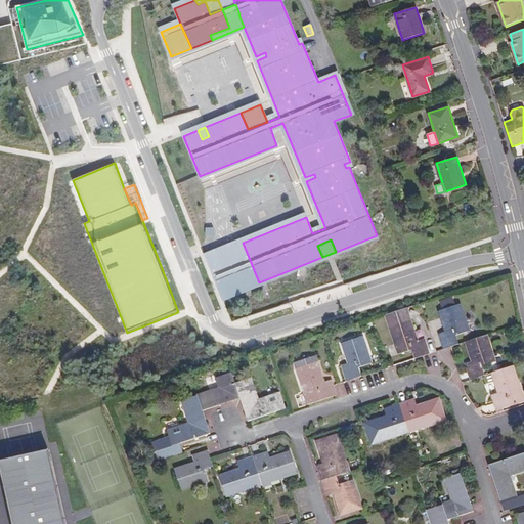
[(243,243),(206,257),(223,298),(259,282),(243,243)]
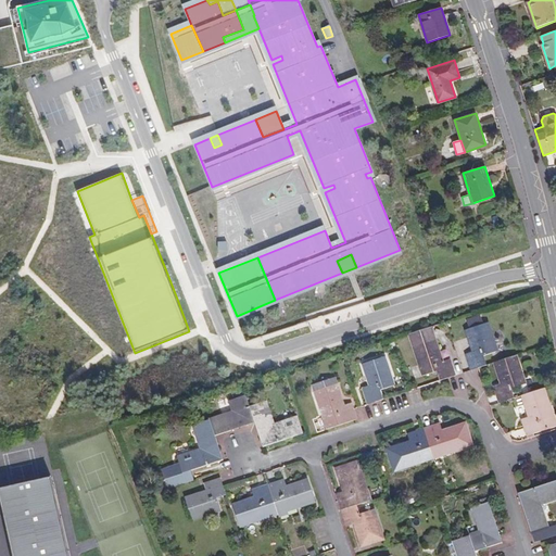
[(165,268),(177,299),(180,298),(168,267),(165,268)]
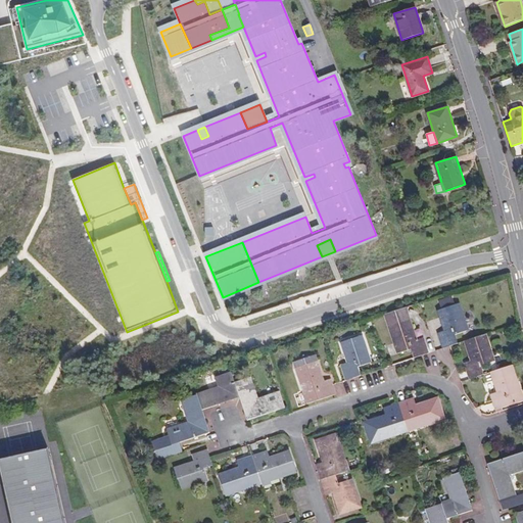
[(468,330),(459,302),(437,310),(444,330),(438,332),(442,347),(450,345),(458,343),(455,334),(468,330)]
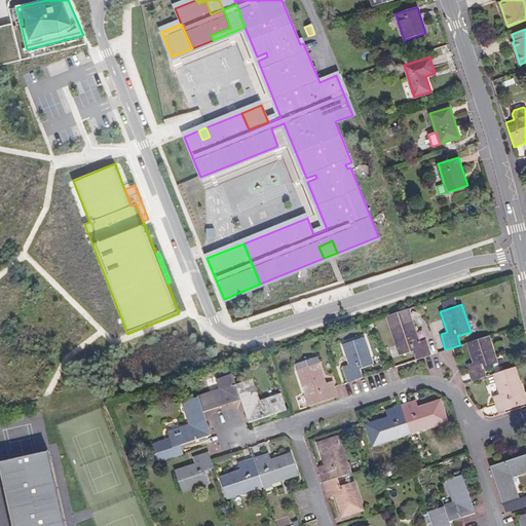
[(419,341),(408,308),(387,315),(400,355),(413,350),(416,360),(430,354),(425,339),(419,341)]
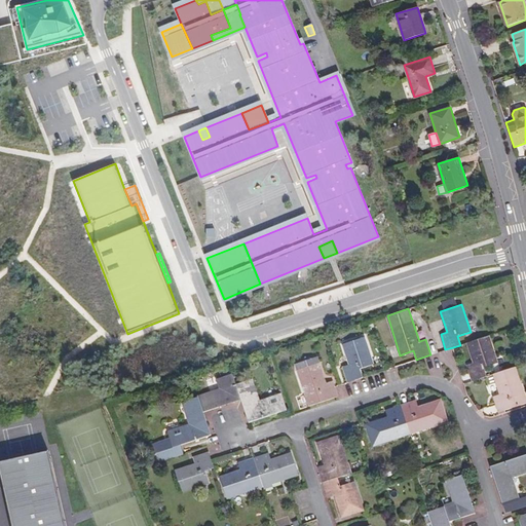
[(497,363),(488,335),(467,342),(474,363),(466,365),(472,380),(487,376),(484,367),(497,363)]
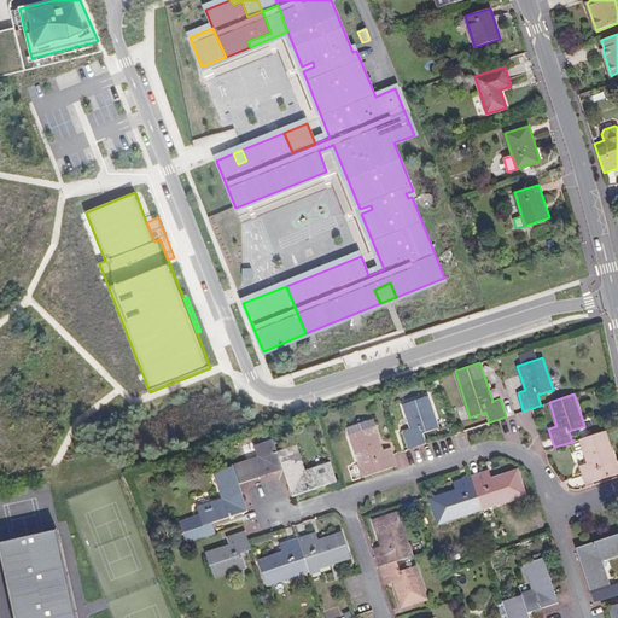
[(438,427),(427,396),(402,404),(410,427),(402,430),(408,449),(426,443),(423,432),(438,427)]
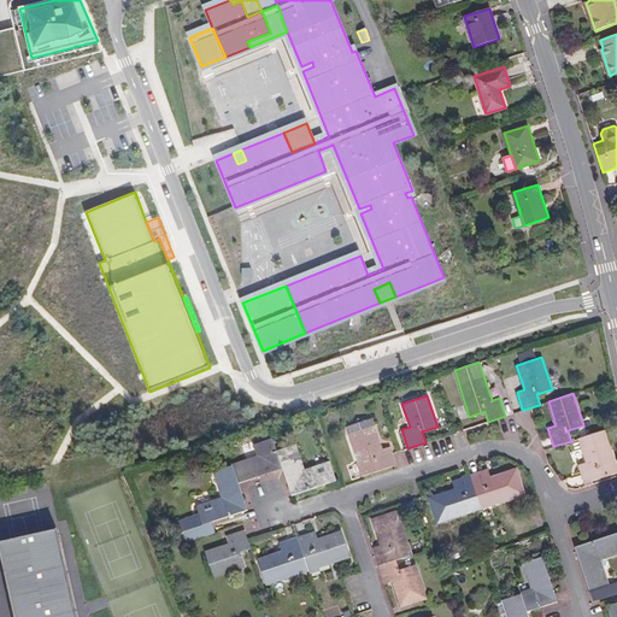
[(381,448),(371,418),(346,427),(363,476),(395,465),(389,446),(381,448)]
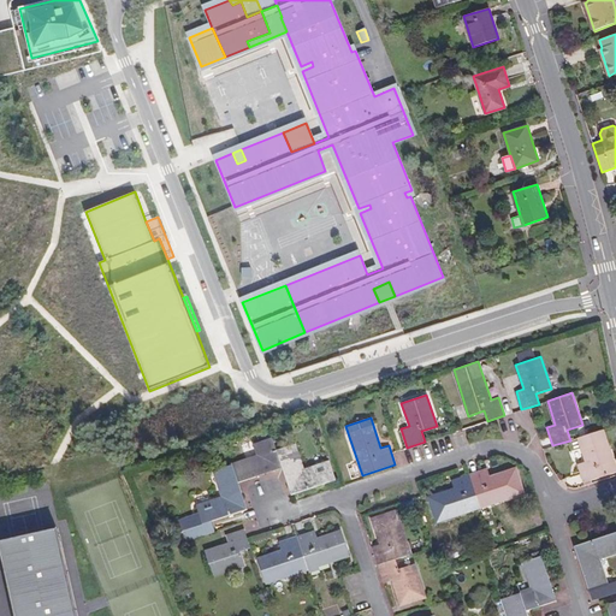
[(584,483),(615,472),(615,469),(603,430),(579,438),(586,461),(578,463),(584,483)]
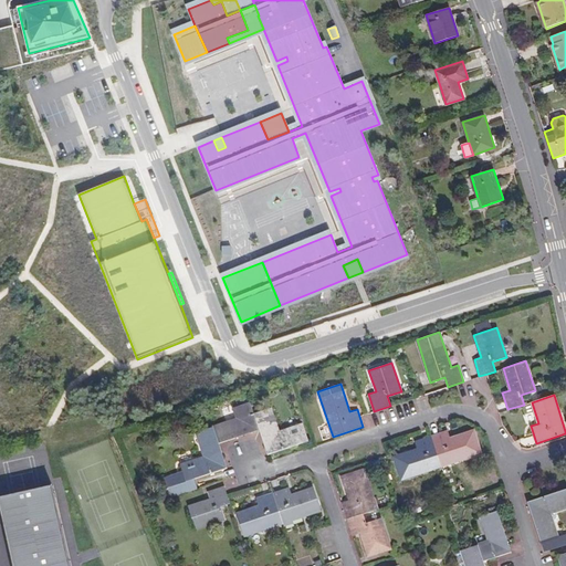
[(263,429),(269,447),(264,448),(268,454),(308,441),(303,423),(279,431),(271,407),(253,412),(250,402),(232,408),(236,419),(213,427),(197,432),(203,456),(180,464),(182,472),(161,479),(168,499),(197,489),(194,479),(227,468),(224,461),(220,462),(215,444),(219,443),(233,438),(232,433),(250,428),(252,432),(259,430),(263,429)]
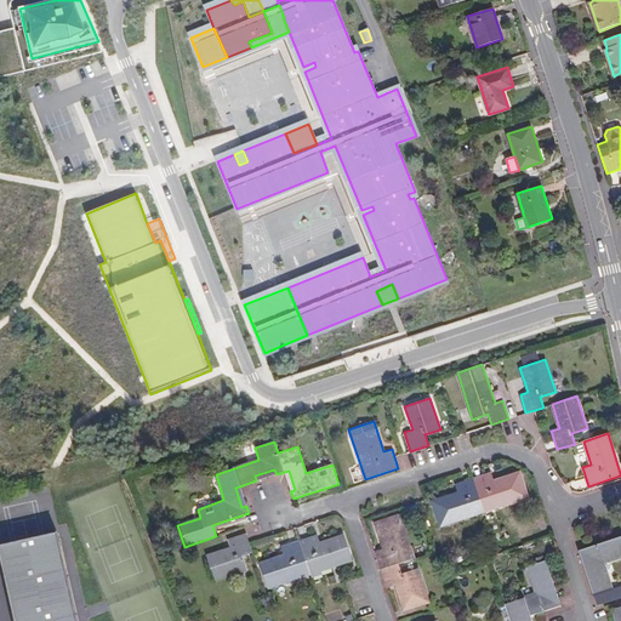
[(422,449),(397,456),(400,471),(427,463),(422,449)]
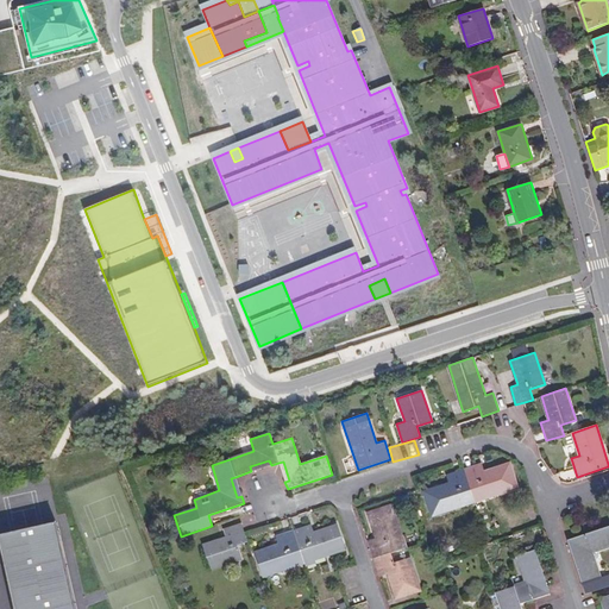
[(251,471),(271,465),(269,460),(250,466),(251,471)]
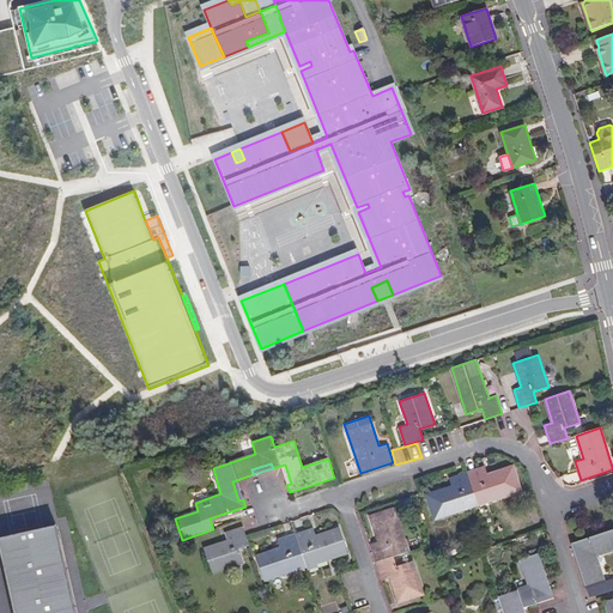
[(286,485),(291,484),(285,465),(280,466),(286,485)]
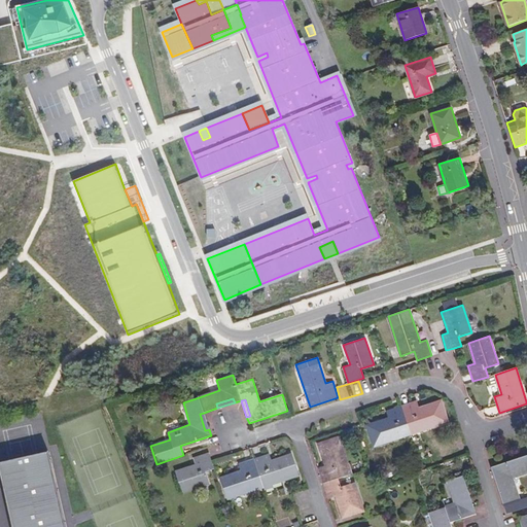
[(367,425),(374,446),(412,433),(447,421),(441,401),(419,409),(417,400),(402,406),(386,411),(388,419),(367,425)]
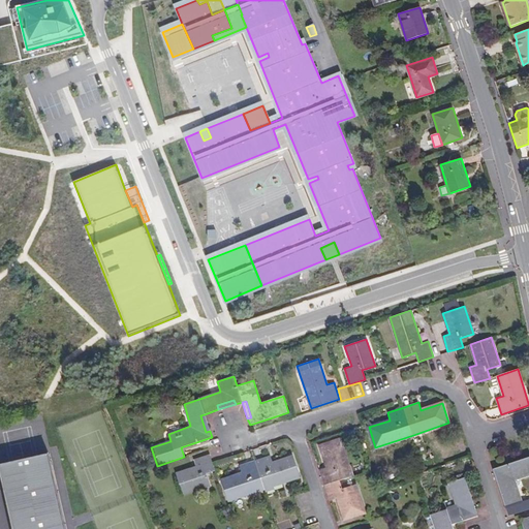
[(210,431),(205,414),(200,415),(206,432),(210,431)]
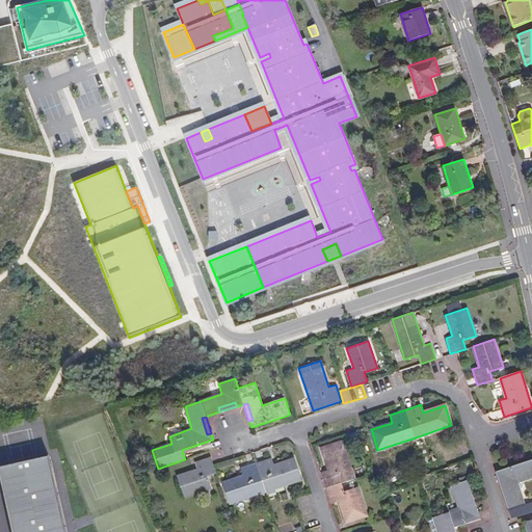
[(354,478),(342,440),(321,447),(328,470),(321,472),(326,488),(331,503),(339,501),(346,524),(367,517),(357,487),(344,491),(341,483),(354,478)]
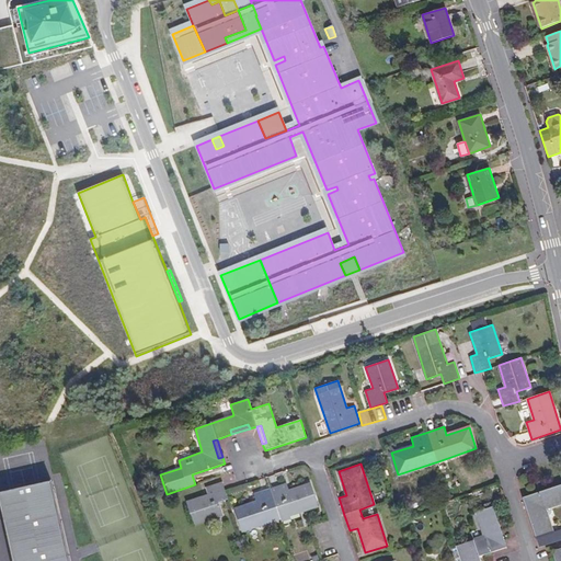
[(69,560),(52,481),(0,492),(0,502),(13,560),(69,560)]
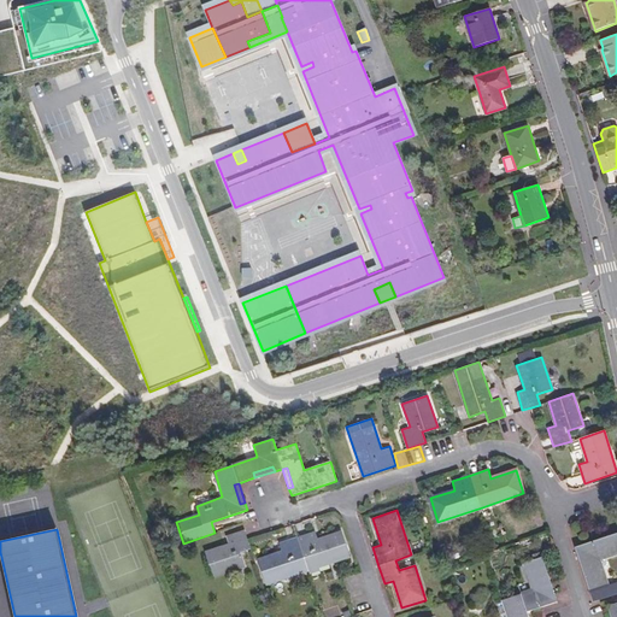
[(227,536),(228,544),(204,551),(212,577),(245,565),(241,552),(251,548),(247,539),(245,530),(227,536)]
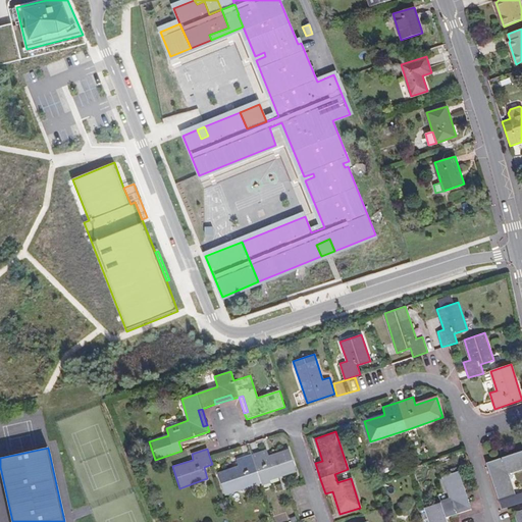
[(236,460),(239,467),(218,473),(224,494),(260,482),(261,485),(271,481),(270,479),(296,471),(290,450),(269,457),(267,450),(251,455),(236,460)]
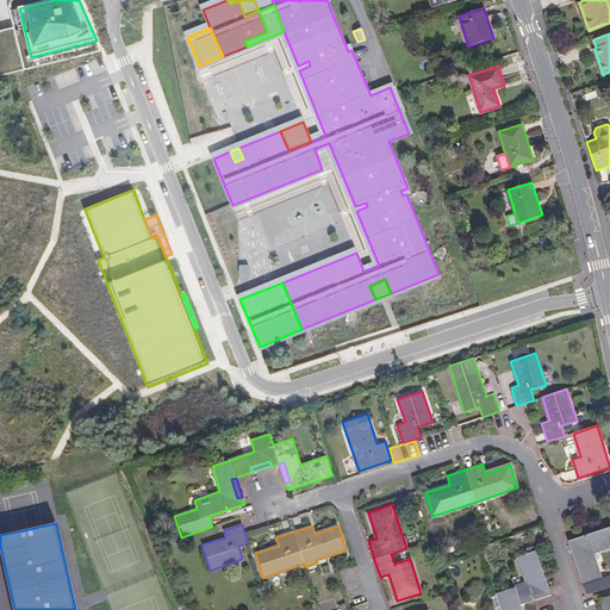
[(574,548),(579,559),(574,560),(586,595),(609,586),(609,574),(601,578),(592,553),(609,547),(609,526),(568,541),(571,549),(574,548)]
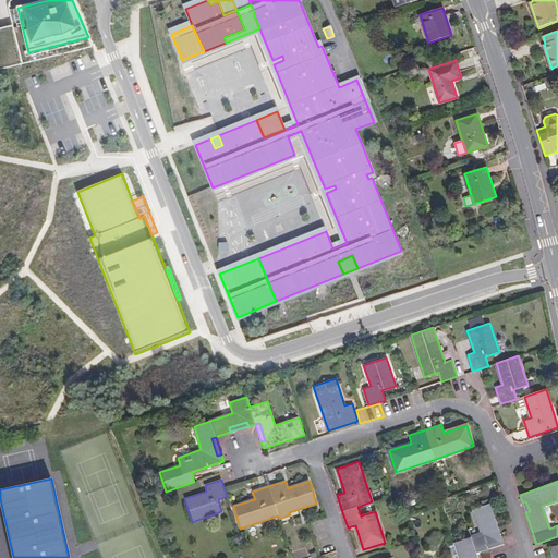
[(476,557),(475,554),(476,553),(488,549),(502,544),(497,529),(488,504),(473,509),(481,532),(471,535),(471,536),(453,542),(458,557),(476,557)]
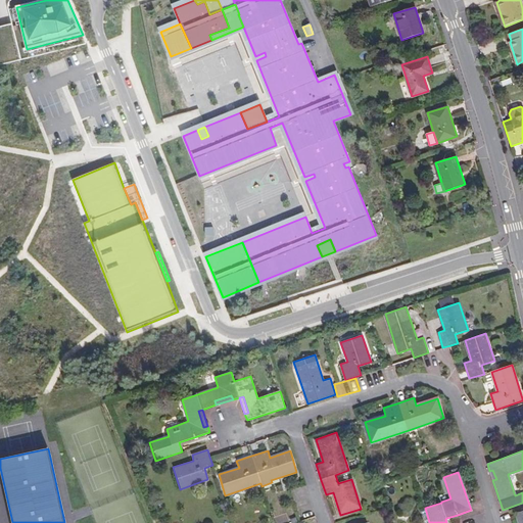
[(228,512),(228,511),(226,504),(225,503),(218,506),(221,514),(228,512)]
